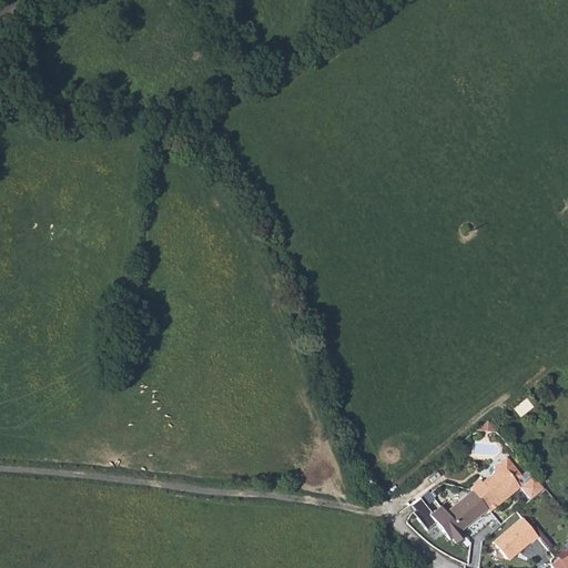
[(478,426),(474,429),(494,430),(485,419),(478,426)]
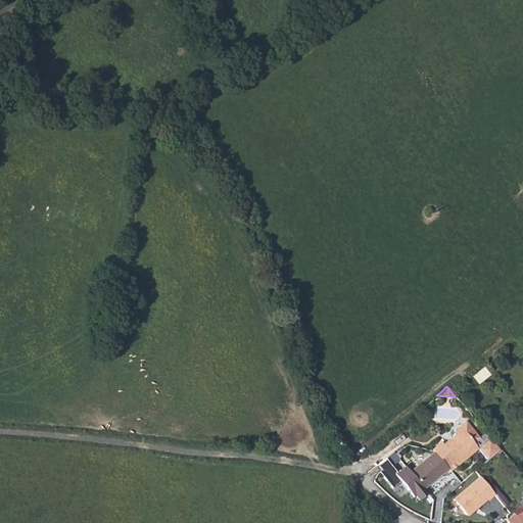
[(435,448),(448,466),(452,469),(478,445),(473,439),(479,434),(465,418),(454,427),(454,433),(443,441),(441,440),(433,447),(435,449),(435,448)]
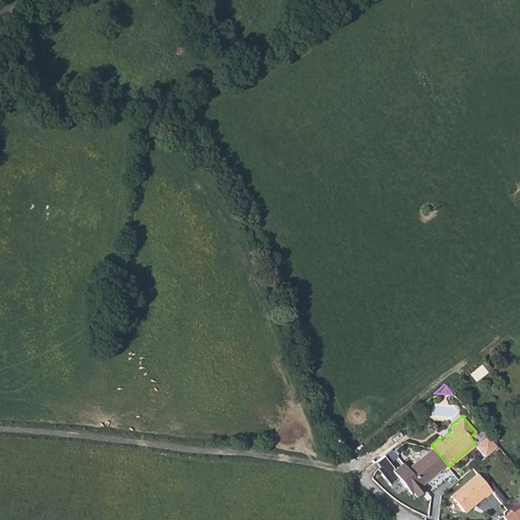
[(495,447),(484,435),(475,443),(485,455),(495,447)]
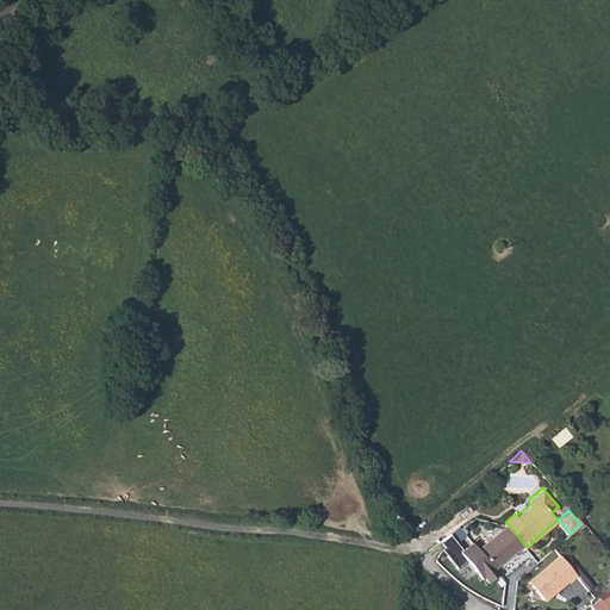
[(508,524),(480,548),(496,568),(523,543),(508,523),(508,524)]
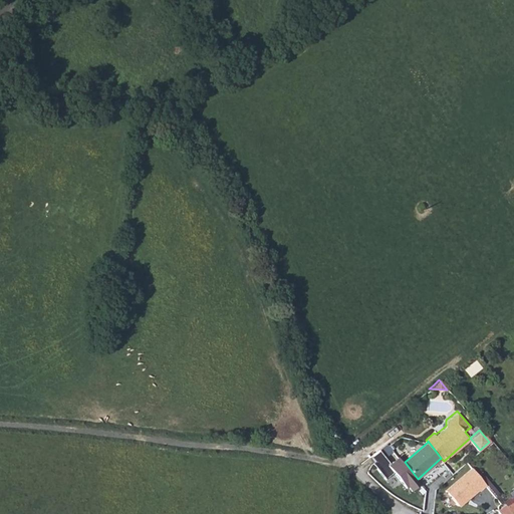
[(405,462),(400,457),(390,466),(408,487),(410,485),(414,489),(421,483),(418,479),(405,462)]
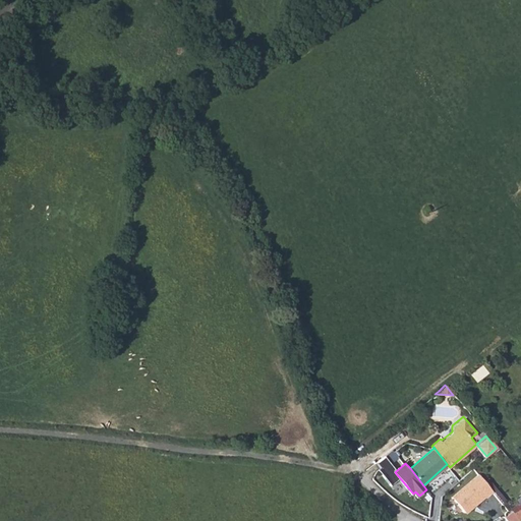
[(493,494),(478,476),(451,498),(463,513),(464,514),(465,514),(466,514),(471,509),(484,499),(485,500),(493,494)]
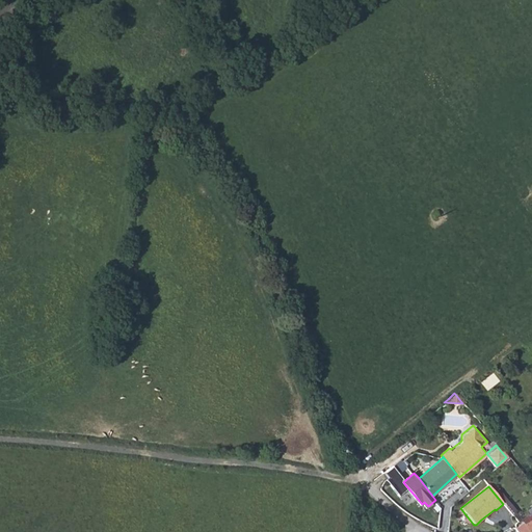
[(524,523),(521,525),(526,531),(530,531),(525,525),(524,523)]
